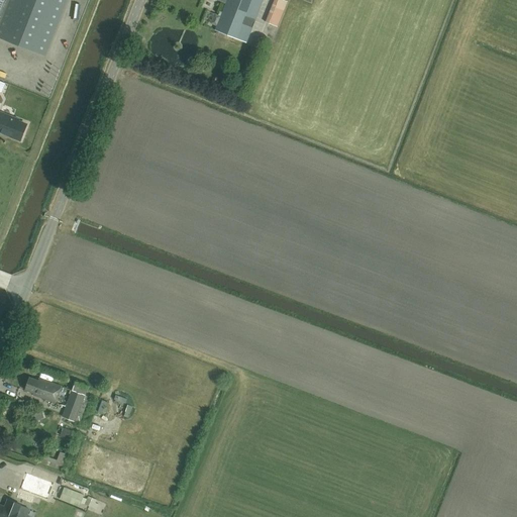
[(67,0),(6,0),(0,16),(0,38),(45,57),(67,0)]
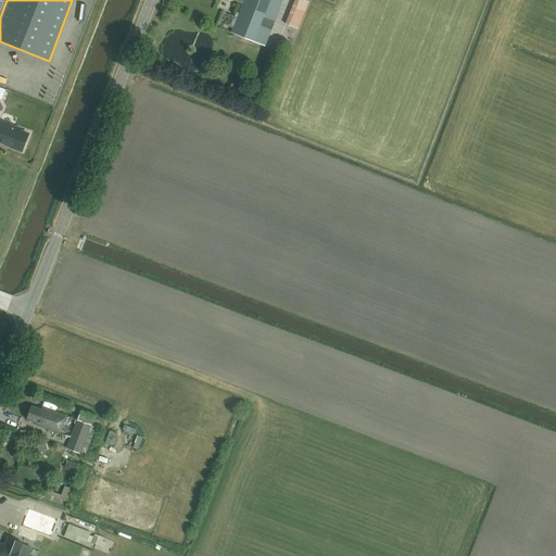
[(282,0),(243,0),(230,33),(265,47),(282,0)]
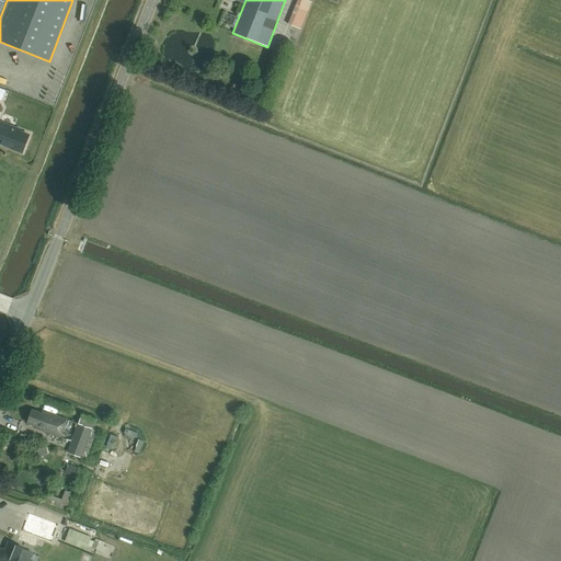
[(311,2),(305,0),(297,0),(288,24),(300,30),(311,2)]
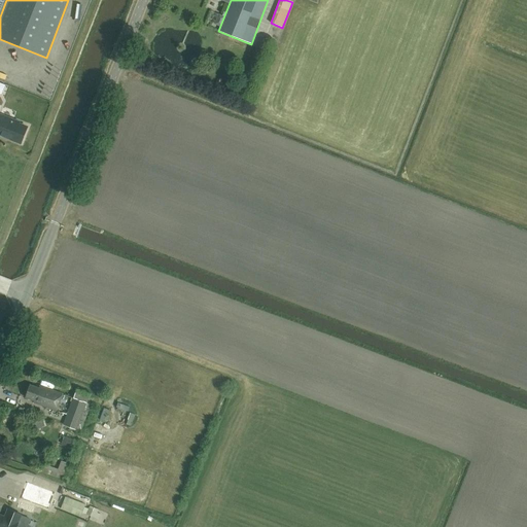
[(70,21),(77,27),(82,20),(75,14),(70,21)]
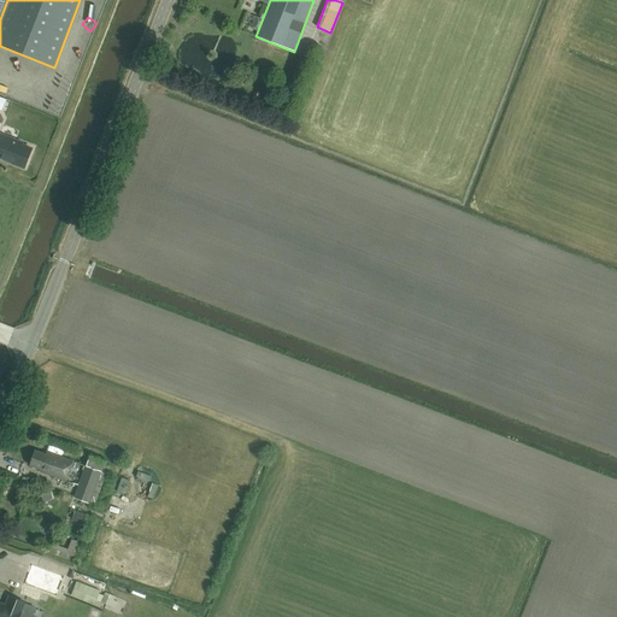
[(0,134),(0,135),(0,157),(25,168),(33,150),(22,145),(23,144),(0,134)]
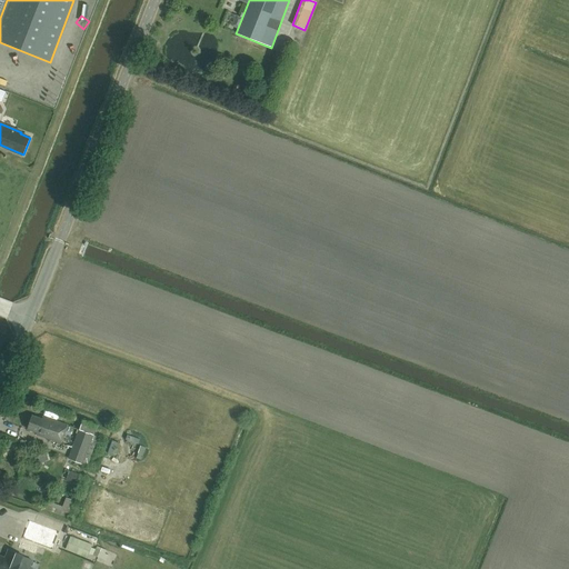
[(37,405),(36,410),(50,413),(52,408),(37,405)]
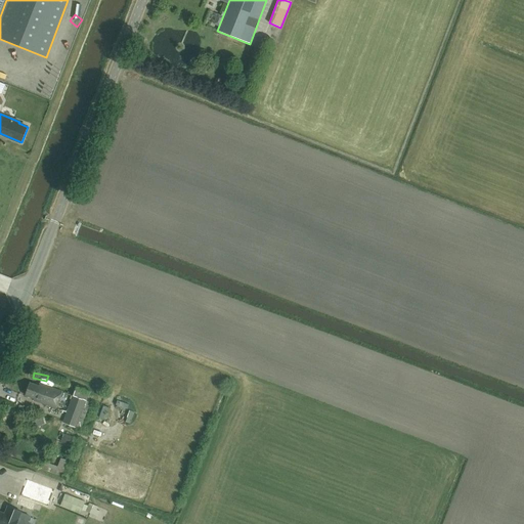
[(39,386),(30,383),(26,395),(34,398),(34,400),(56,408),(61,392),(40,384),(39,386)]
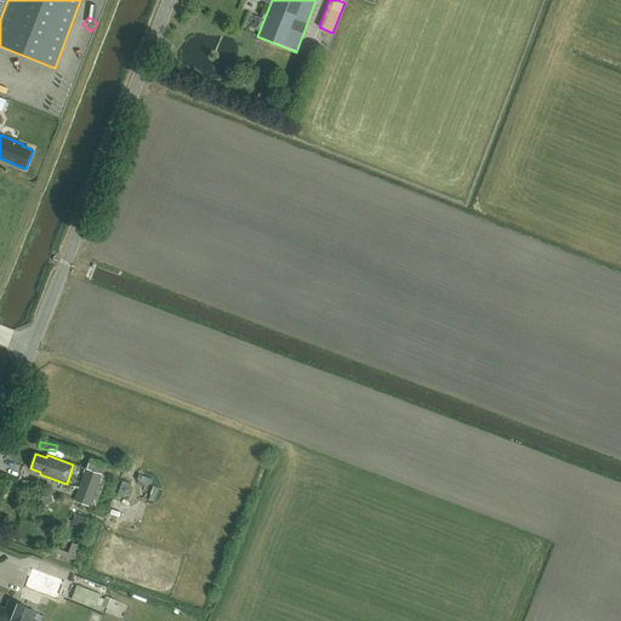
[(107,477),(86,469),(74,501),(83,505),(81,508),(89,511),(90,507),(96,510),(107,477)]
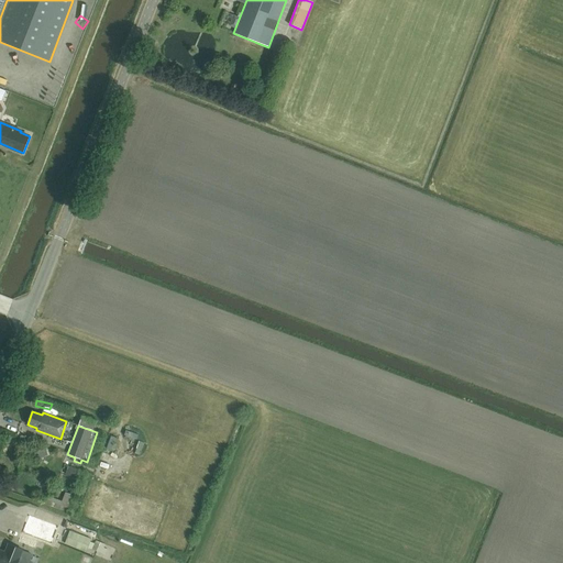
[(79,471),(68,466),(65,475),(76,479),(79,471)]
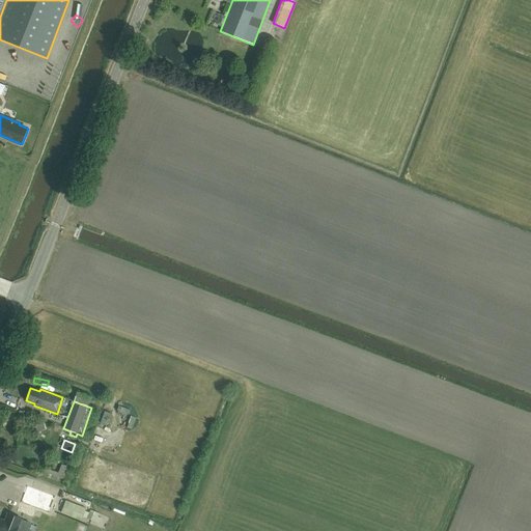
[(70,468),(61,465),(58,473),(46,468),(43,476),(63,483),(70,468)]
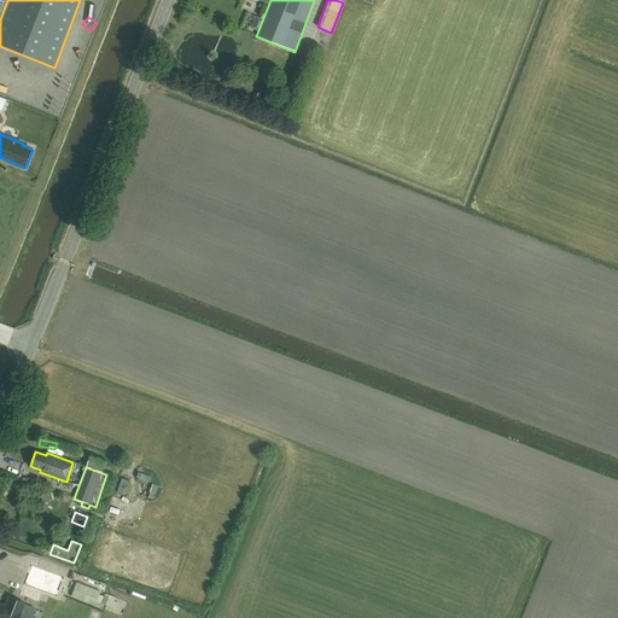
[(0,617),(18,617),(24,604),(10,598),(6,607),(0,604),(0,617)]
